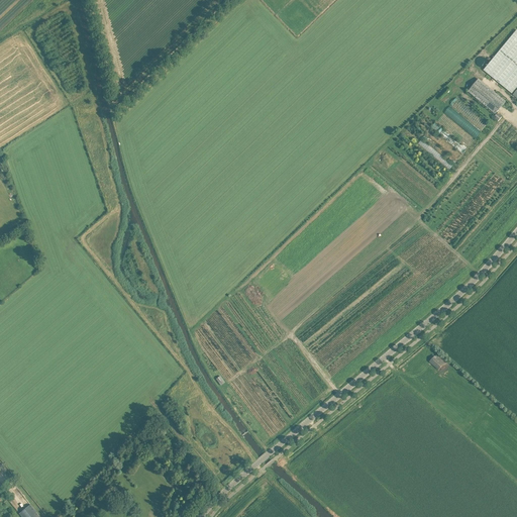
[(516,30),(484,71),(512,94),(516,87),(516,30)]
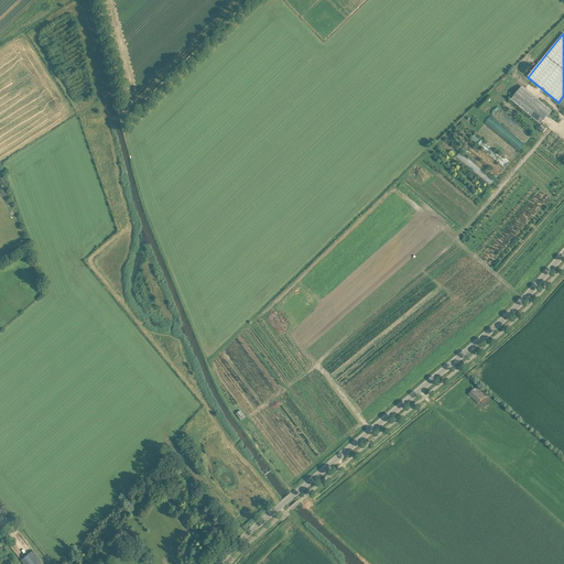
[(540,125),(552,111),(522,86),(510,100),(540,125)]
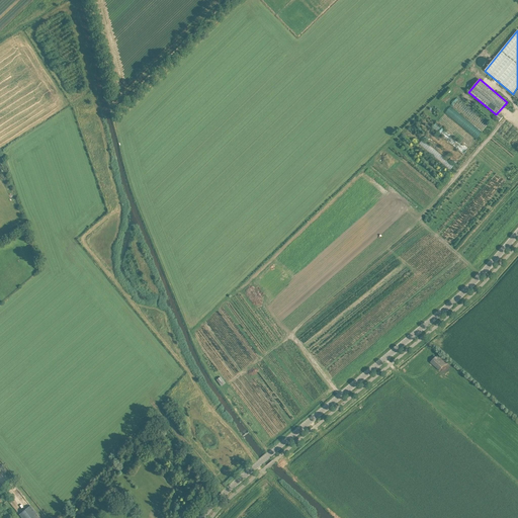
[(451,105),(484,131),(489,123),(456,99),(451,105)]
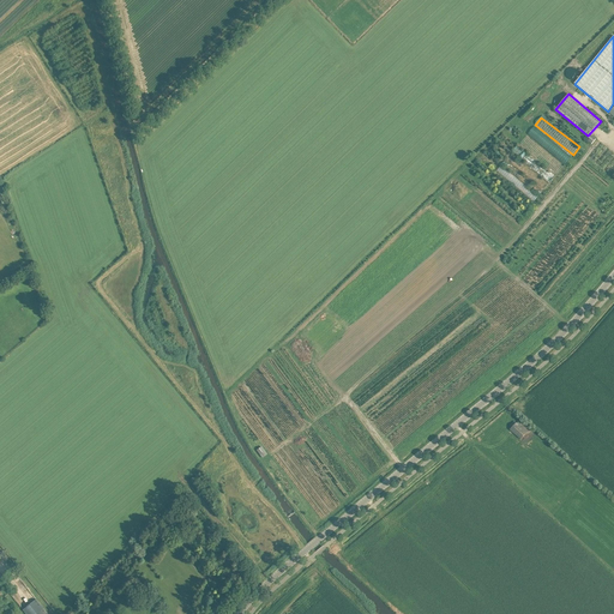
[(563,154),(564,151),(534,127),(527,136),(552,155),(555,157),(559,154),(559,155),(561,152),(563,154)]
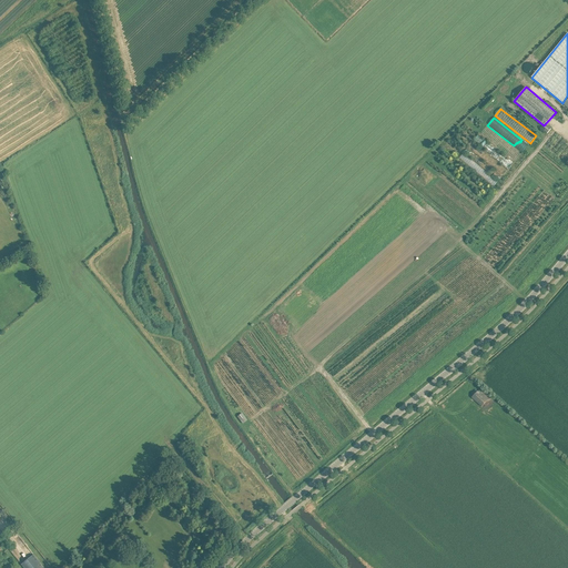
[(543,129),(547,133),(551,128),(547,124),(543,129)]
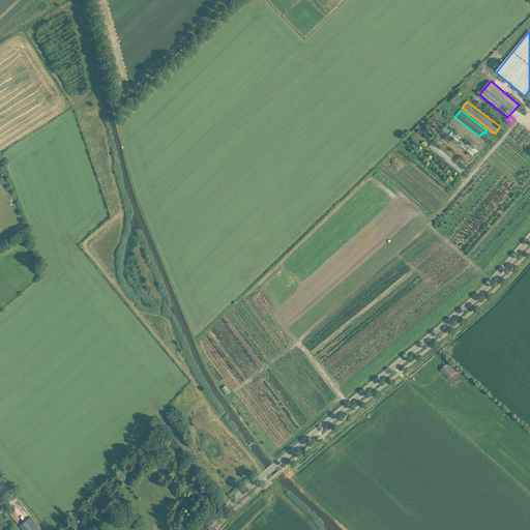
[(452,130),(449,134),(459,143),(462,140),(452,130)]
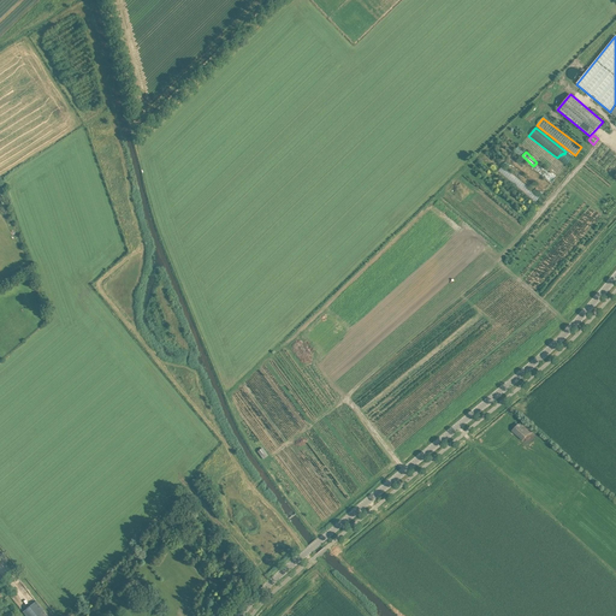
[(502,167),(498,172),(535,201),(539,196),(502,167)]
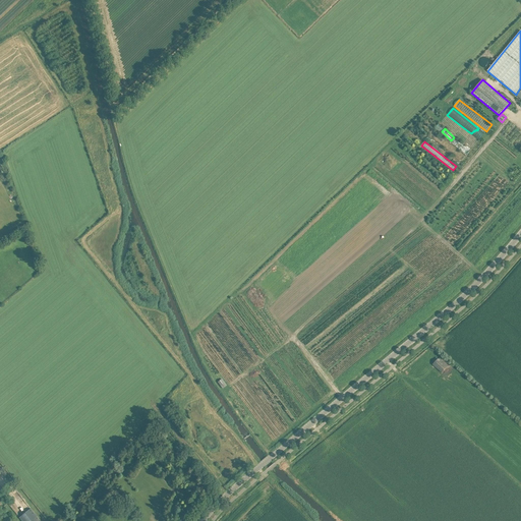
[(441,357),(439,359),(438,358),(432,365),(442,373),(448,366),(442,361),(444,359),(441,357)]
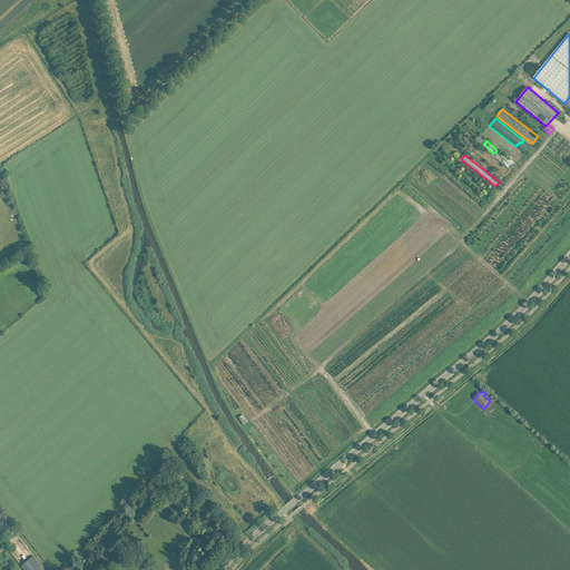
[(243,414),(238,418),(243,425),(248,422),(246,419),(244,416),(243,414)]
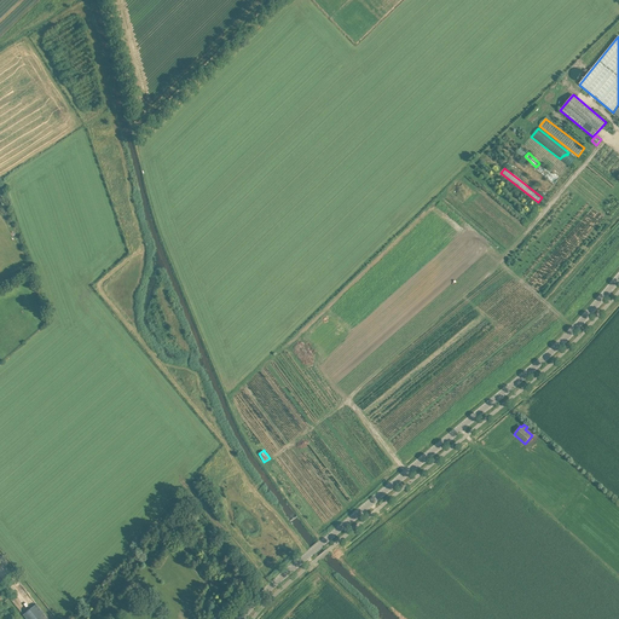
[(23,614),(22,615),(24,618),(48,618),(19,583),(6,593),(23,614)]
